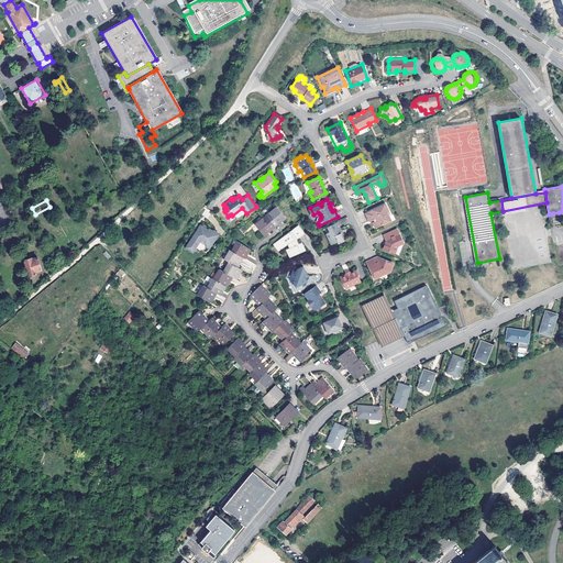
[(385,203),(365,213),(368,221),(373,219),(374,221),(372,222),(375,228),(387,222),(386,221),(390,219),(386,211),(388,210),(385,203)]
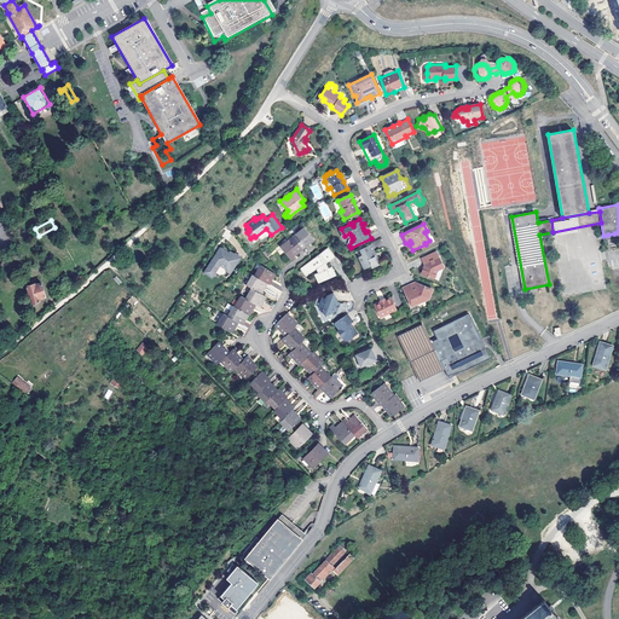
[(305,227),(293,237),(301,249),(310,242),(314,239),(305,227)]
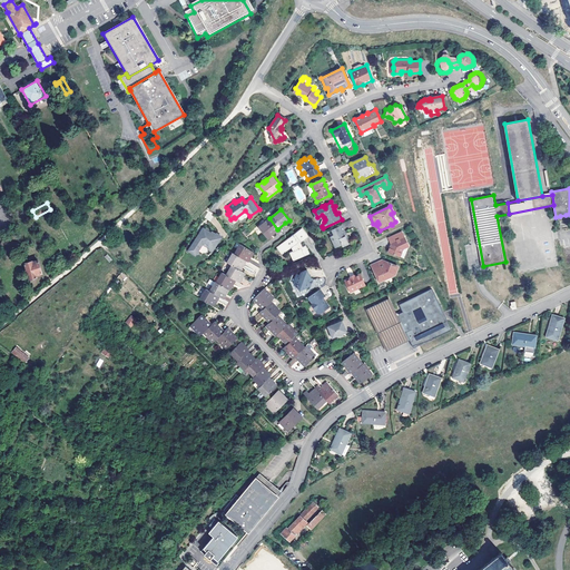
[(69,219),(75,228),(80,225),(75,217),(69,219)]
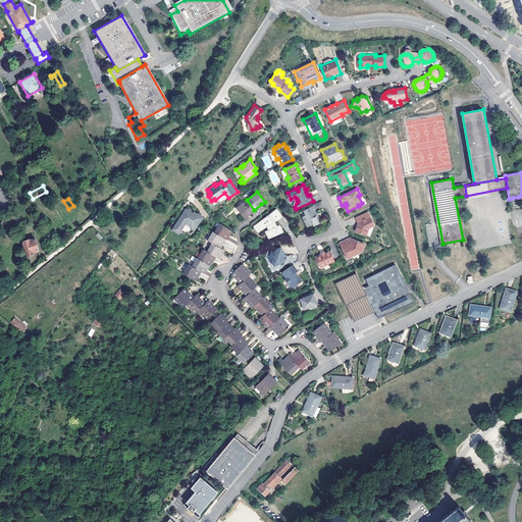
[(249,215),(254,210),(247,200),(237,208),(245,218),(249,215)]
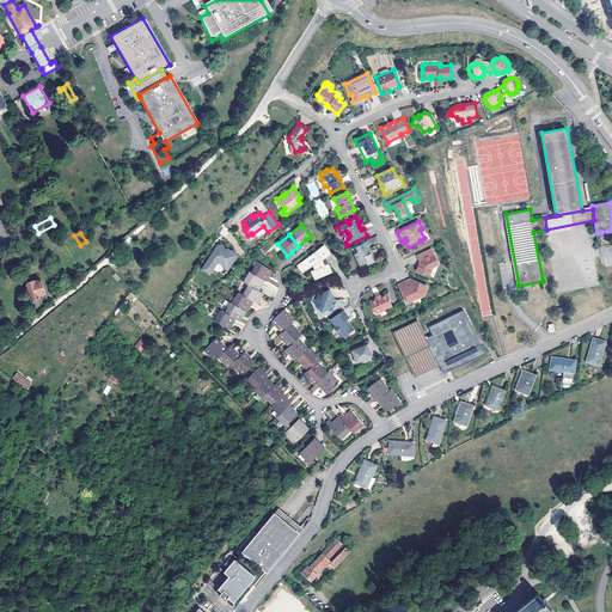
[(67,246),(77,242),(74,237),(65,243),(67,246)]
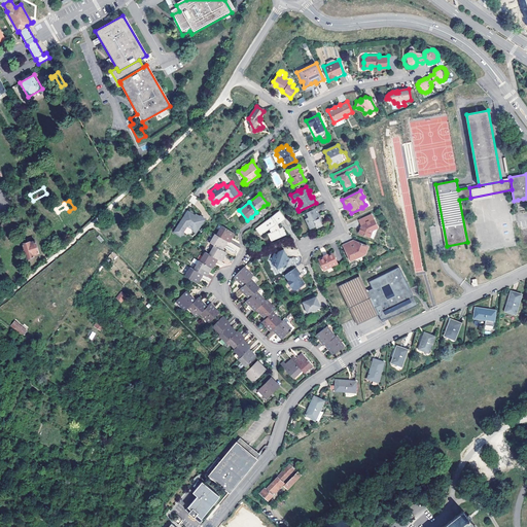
[(309,216),(311,221),(314,226),(316,226),(317,227),(323,224),(320,219),(318,214),(319,213),(316,207),(306,212),(309,216)]
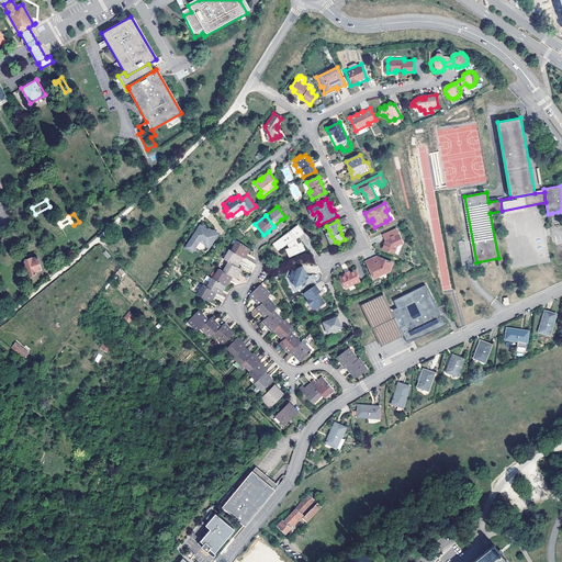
[(299,224),(272,242),(278,250),(287,244),(289,247),(285,249),(289,257),(305,249),(301,242),(299,243),(296,238),(304,233),(299,224)]
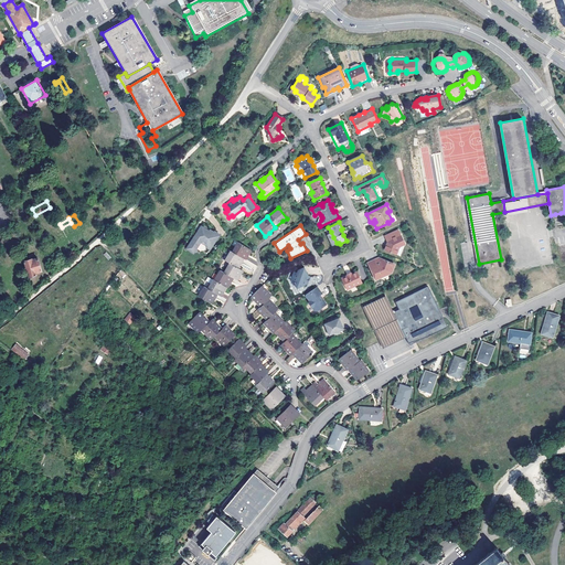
[(192,248),(193,253),(199,252),(198,248),(202,242),(206,241),(209,242),(211,247),(212,248),(222,234),(215,230),(214,231),(211,228),(210,230),(206,227),(203,231),(200,233),(198,232),(190,246),(192,248)]
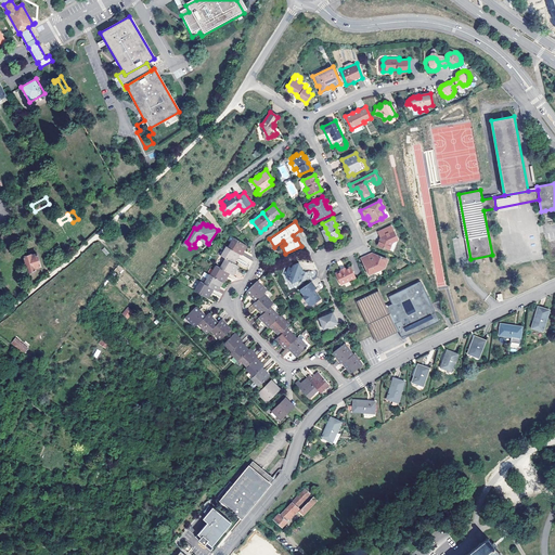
[(382,240),(381,243),(379,246),(391,252),(394,244),(398,240),(391,226),(379,231),(383,239),(382,240)]
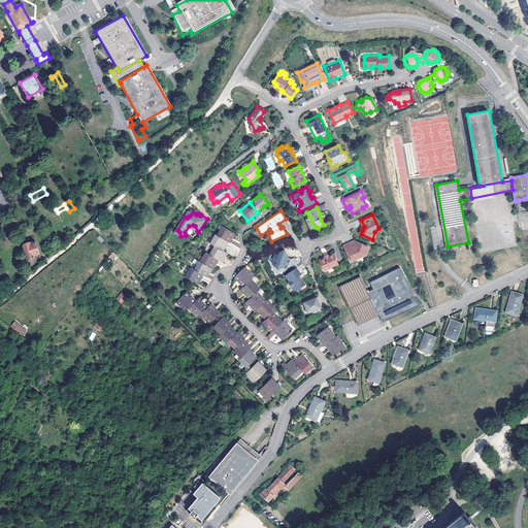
[(223,226),(218,235),(228,241),(230,241),(232,238),(235,233),(223,226)]
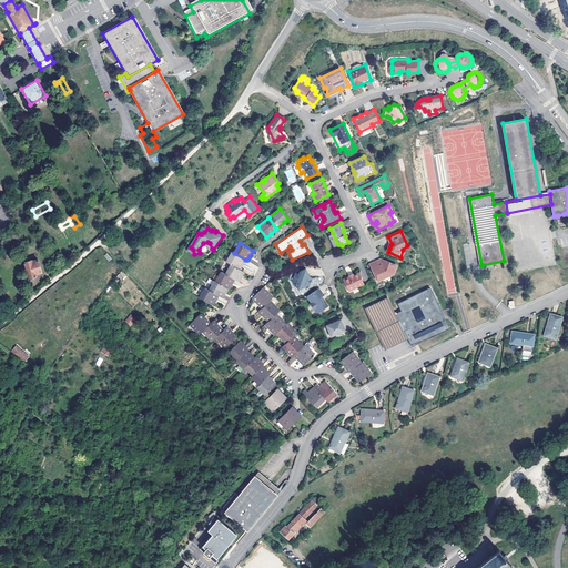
[(227,261),(232,264),(240,269),(243,264),(245,260),(234,253),(233,252),(227,261)]
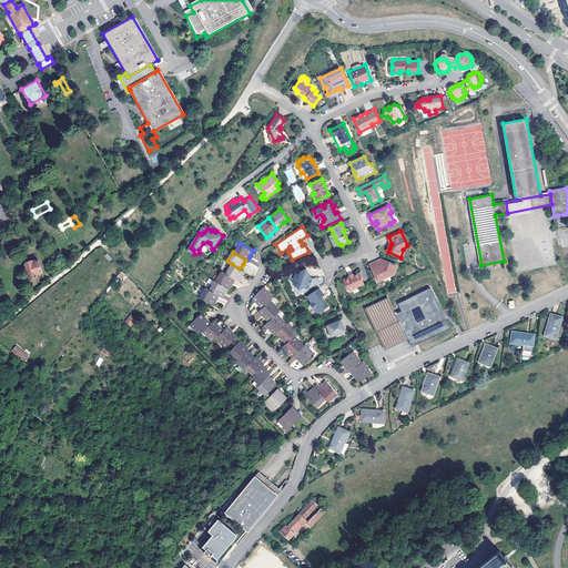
[(34,256),(26,260),(31,275),(41,272),(41,271),(47,269),(41,254),(36,256),(34,256)]
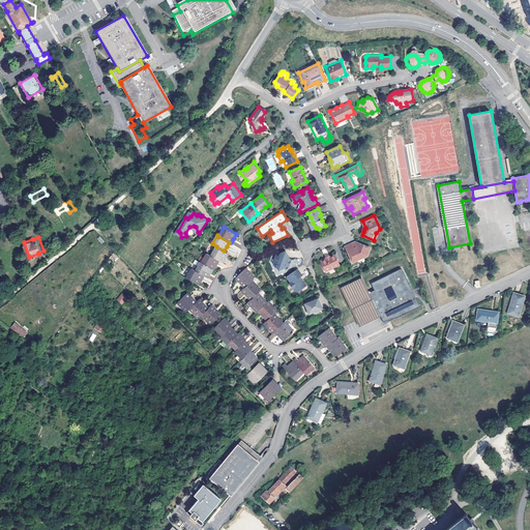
[(369,245),(357,241),(356,245),(355,245),(353,246),(351,243),(345,246),(352,262),(362,257),(361,256),(365,254),(369,245)]
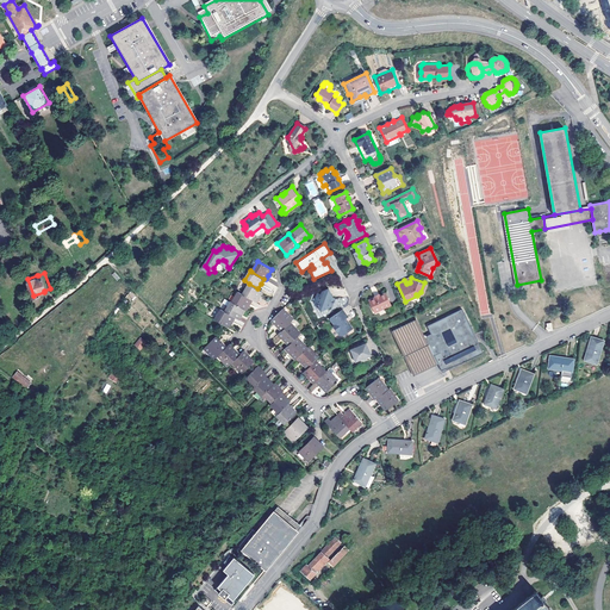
[(427,284),(424,282),(421,292),(416,294),(417,296),(423,293),(427,284)]
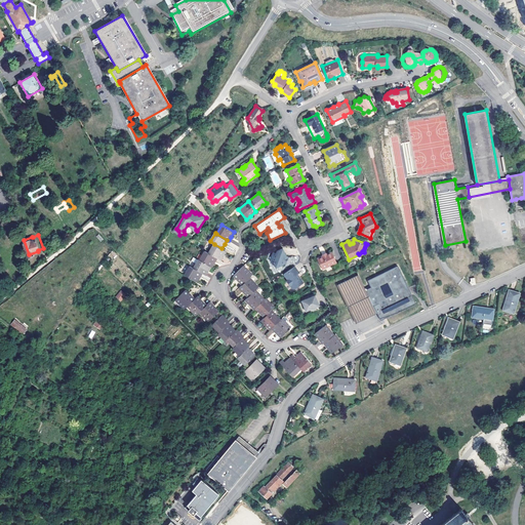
[(216,257),(220,259),(224,255),(226,251),(221,248),(214,244),(208,253),(216,257)]
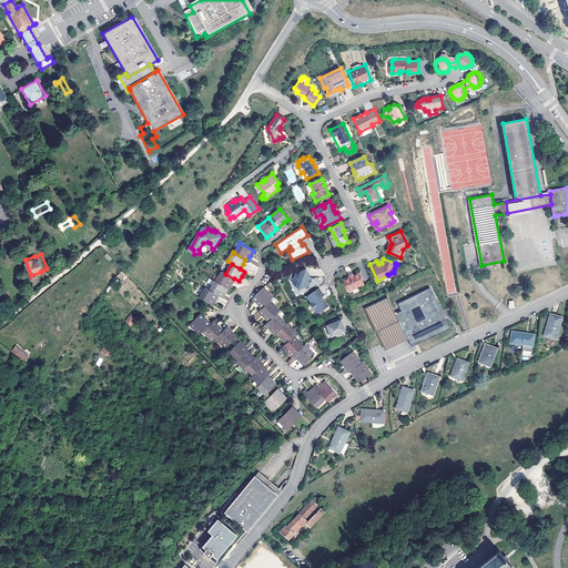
[(222,271),(216,281),(227,287),(229,288),(231,285),(234,279),(225,274),(222,271)]
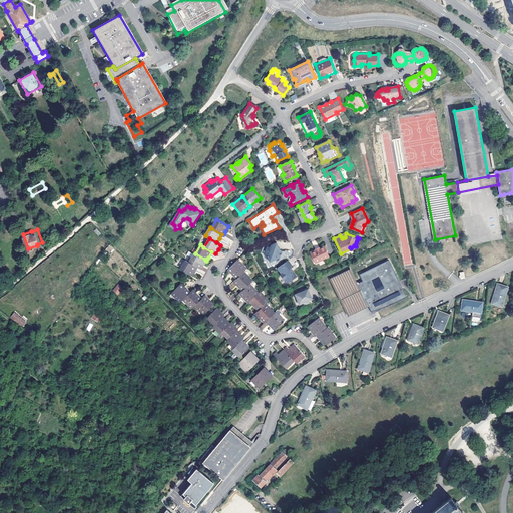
[(273,264),(279,259),(279,253),(279,250),(280,250),(276,244),(271,247),(270,249),(267,249),(266,258),(269,258),(273,264)]
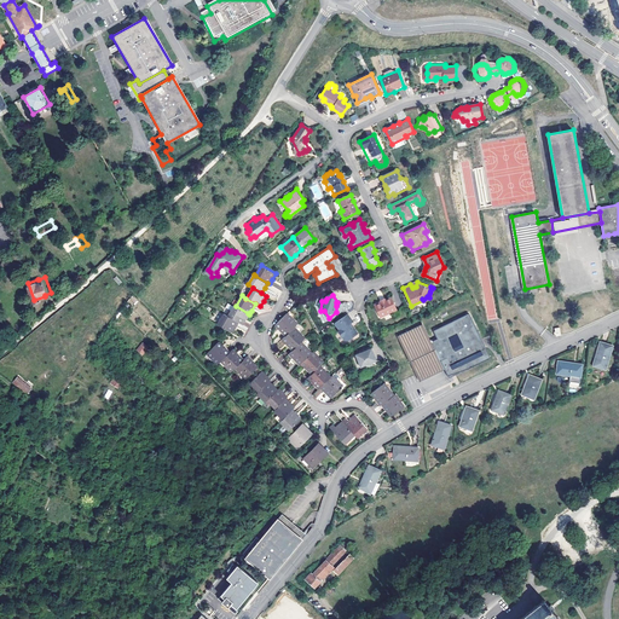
[(133,307),(139,301),(133,296),(127,301),(133,307)]
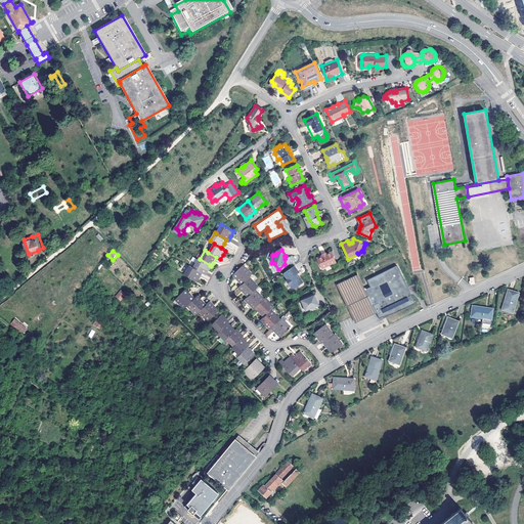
[(322,255),(321,256),(316,258),(321,268),(335,262),(331,251),(325,254),(322,255)]
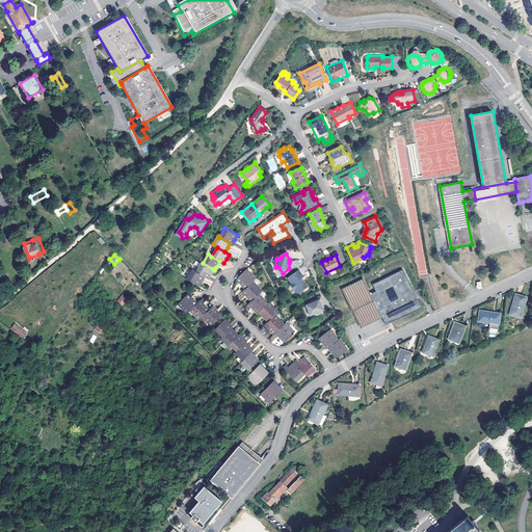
[(196,271),(205,276),(208,278),(211,274),(213,269),(203,263),(202,263),(196,271)]
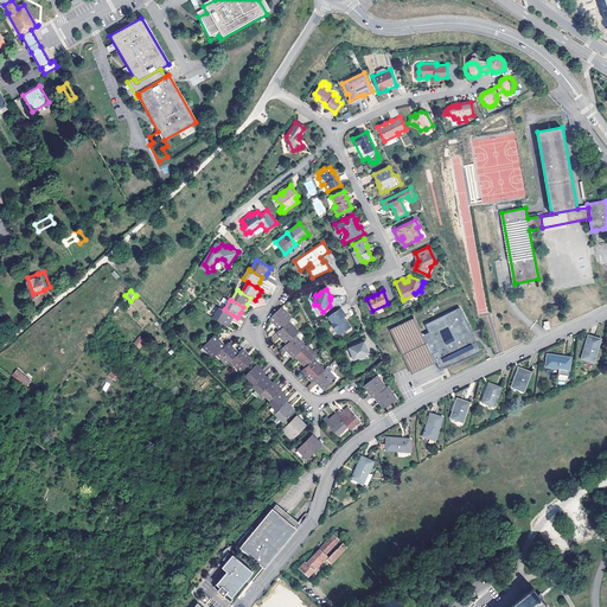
[(0,311),(14,328),(20,324),(6,305),(0,311)]
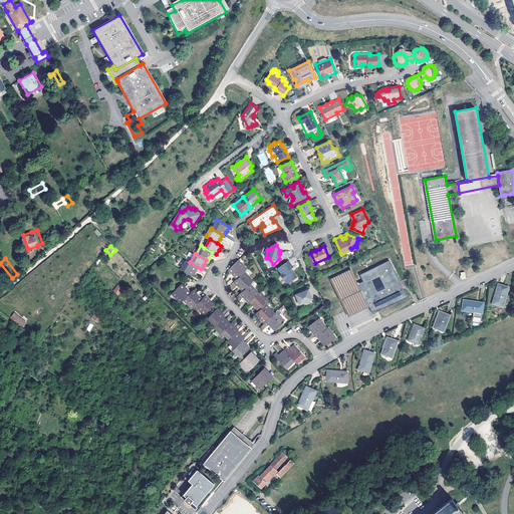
[(187,260),(182,269),(193,276),(195,273),(198,267),(190,262),(187,260)]
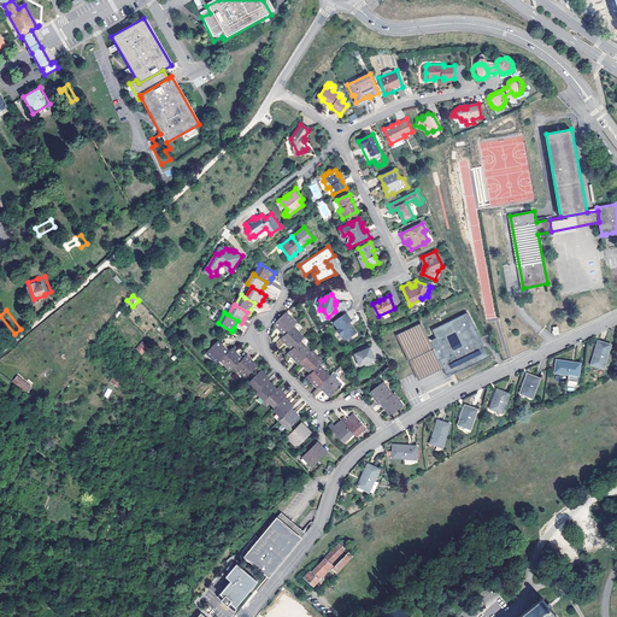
[(297,323),(286,312),(275,323),(285,334),(293,327),(297,323)]
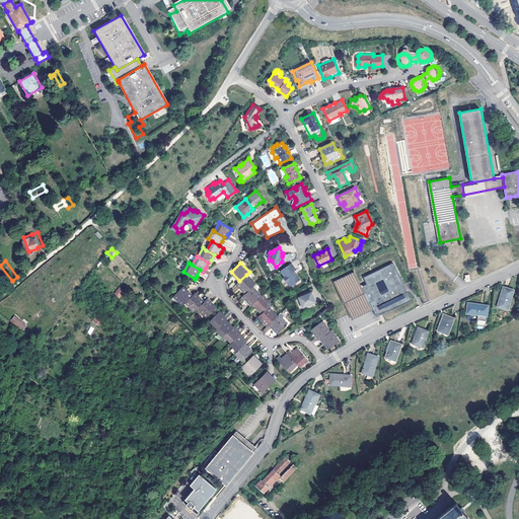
[(295,269),(291,263),(280,271),(284,277),(283,278),(288,284),(291,285),(299,279),(293,271),(295,269)]
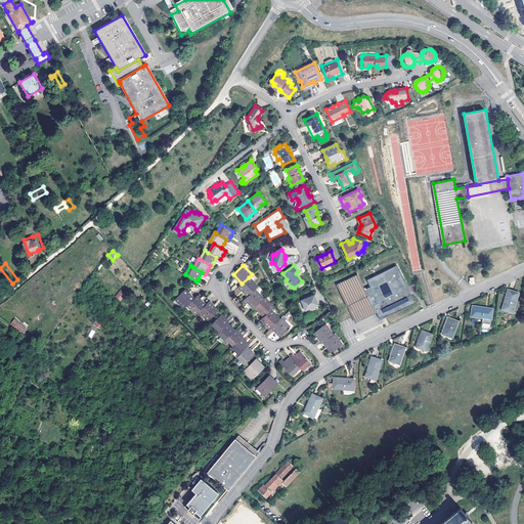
[(395,312),(413,303),(396,266),(395,266),(367,279),(366,280),(366,281),(369,287),(364,290),(357,274),(337,285),(354,321),(376,311),(380,319),(381,319),(382,319),(381,317),(395,312)]
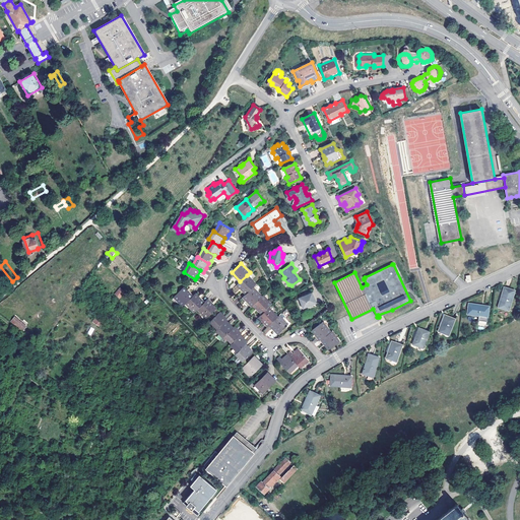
[(247,275),(240,281),(237,284),(241,288),(246,294),(253,287),(256,284),(247,275)]
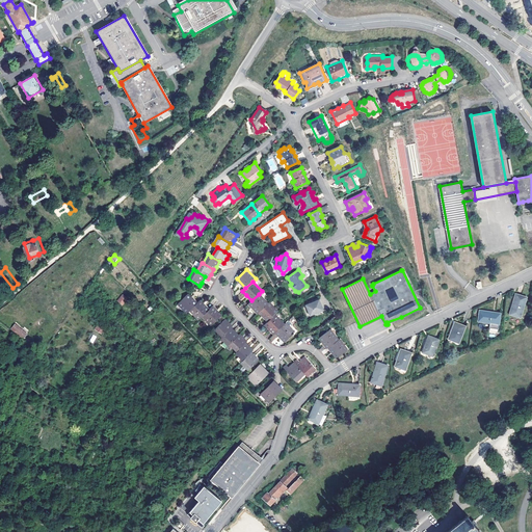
[(187,294),(177,304),(186,314),(189,311),(196,303),(191,298),(187,294)]
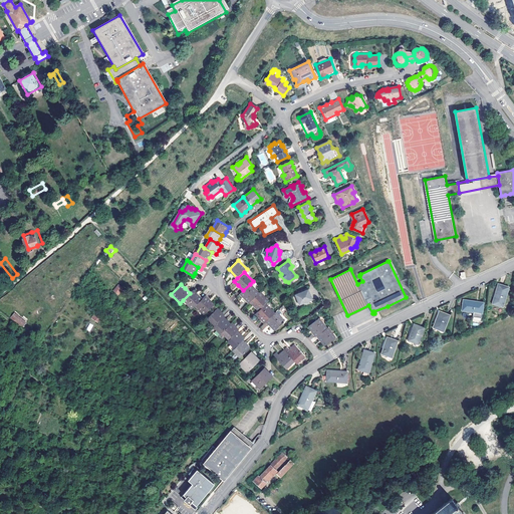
[(250,284),(243,290),(240,294),(244,297),(249,302),(250,301),(258,293),(250,284)]
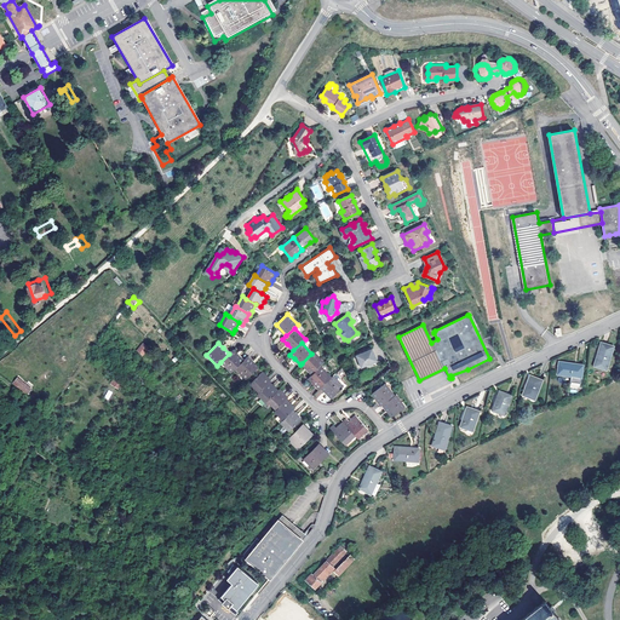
[(601,343),(595,367),(606,371),(613,346),(601,343)]
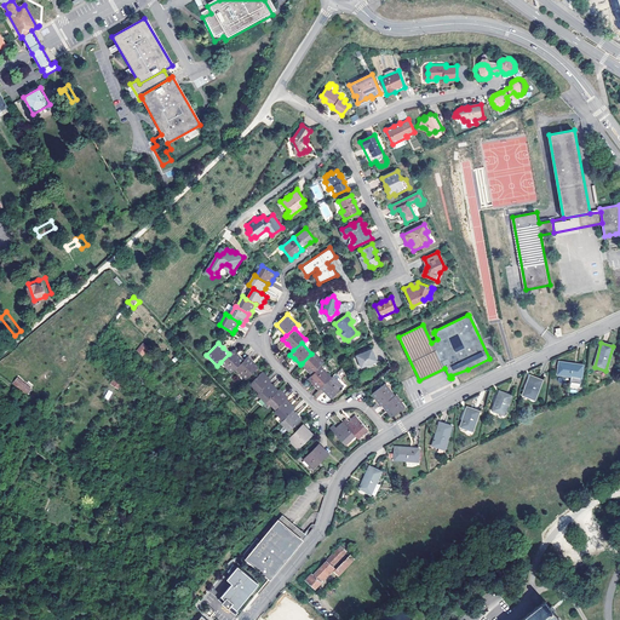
[(149,349),(143,344),(137,351),(143,356),(149,349)]
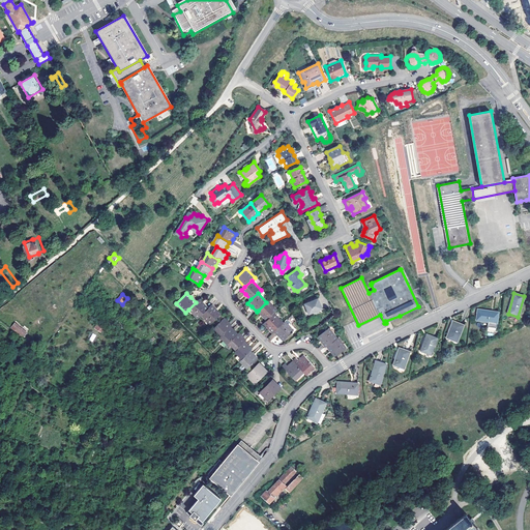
[(318,298),(317,296),(300,304),(307,319),(322,312),(321,310),(308,315),(304,305),(318,298)]
